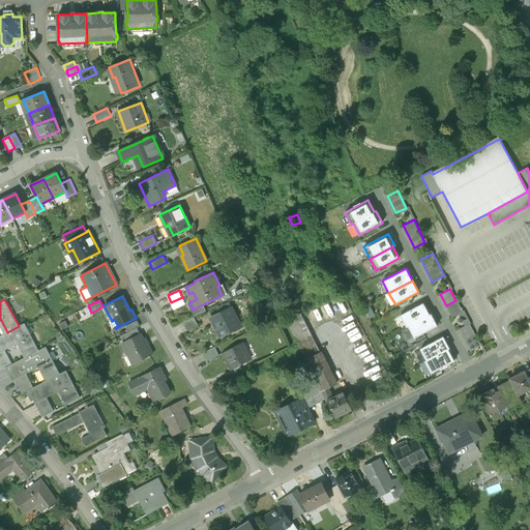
[(423,303),(401,316),(407,327),(408,326),(430,315),(423,303)]
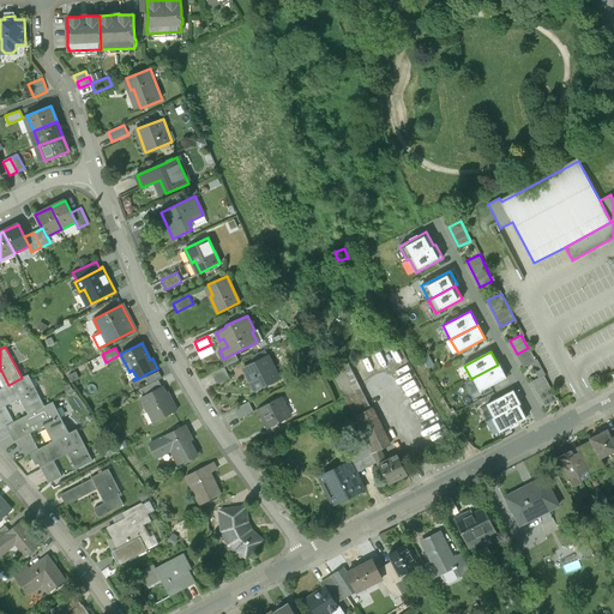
[(235,353),(223,359),(226,365),(239,359),(235,353)]
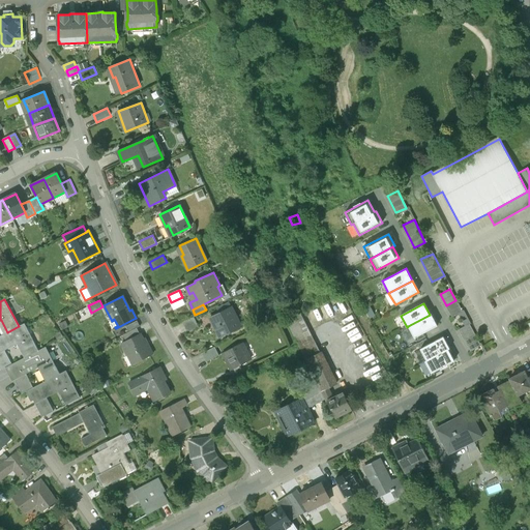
[(232,306),(211,316),(216,326),(214,327),(219,336),(238,327),(235,321),(238,319),(232,306)]
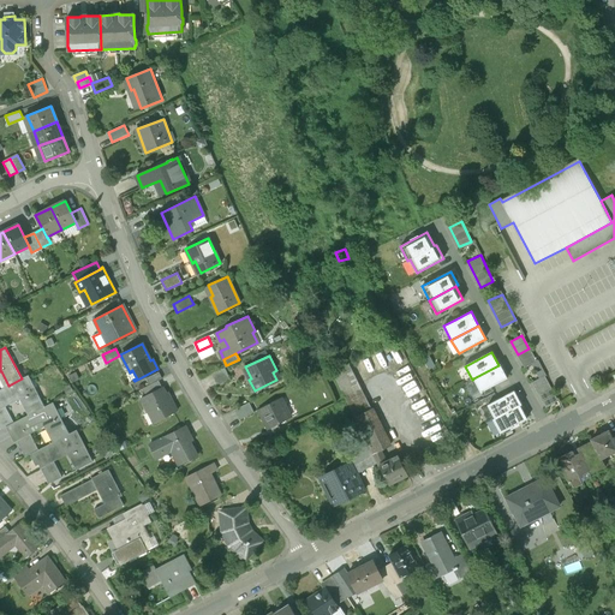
[(499,365),(473,378),(481,393),(497,383),(499,383),(507,378),(500,364),(499,365)]
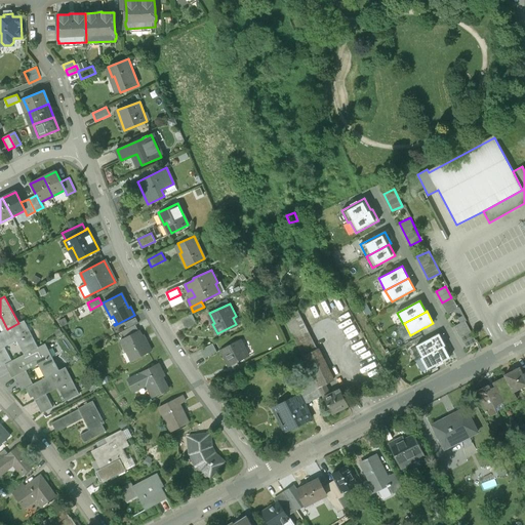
[(192,313),(180,318),(186,329),(197,323),(192,313)]
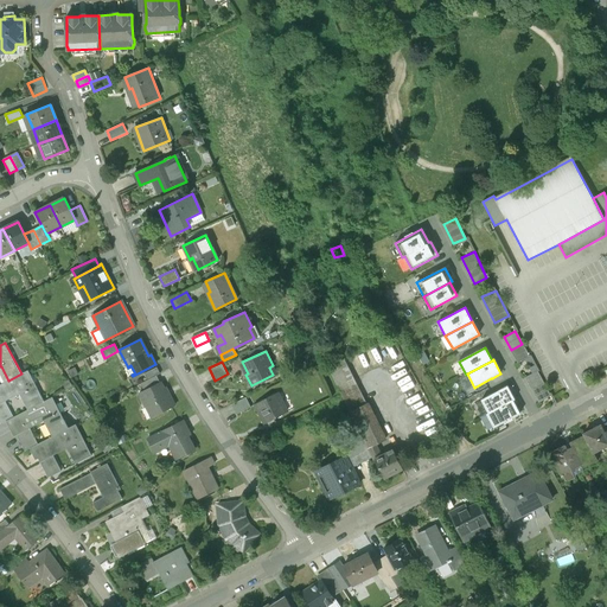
[(157,366),(144,374),(147,379),(155,375),(160,374),(157,366)]
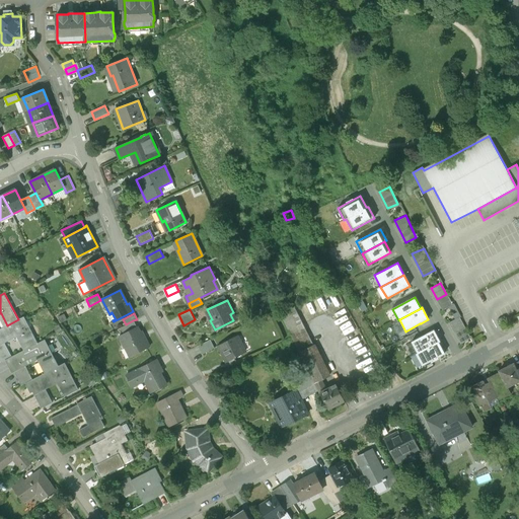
[(38,344),(24,316),(18,319),(7,325),(0,328),(0,341),(4,340),(15,334),(18,339),(21,337),(27,349),(38,344)]
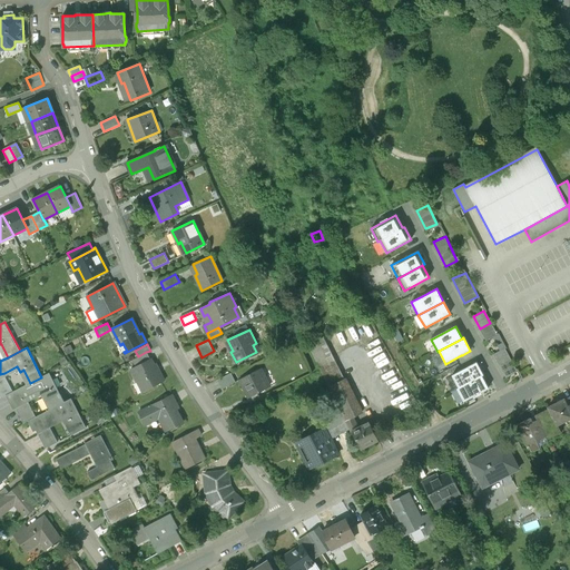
[(505,347),(488,354),(495,373),(497,372),(500,379),(517,372),(505,347)]
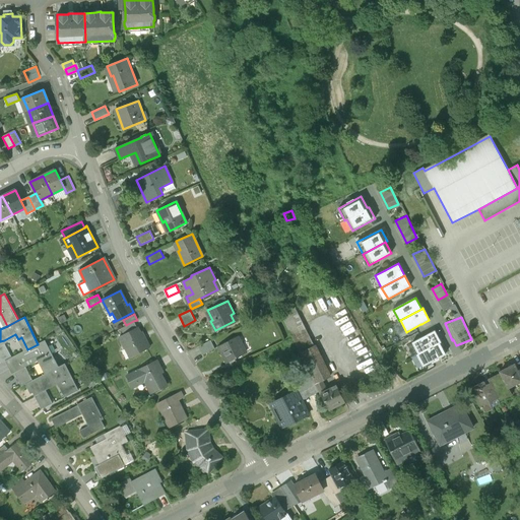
[(126,325),(121,328),(124,333),(136,327),(133,321),(126,325)]
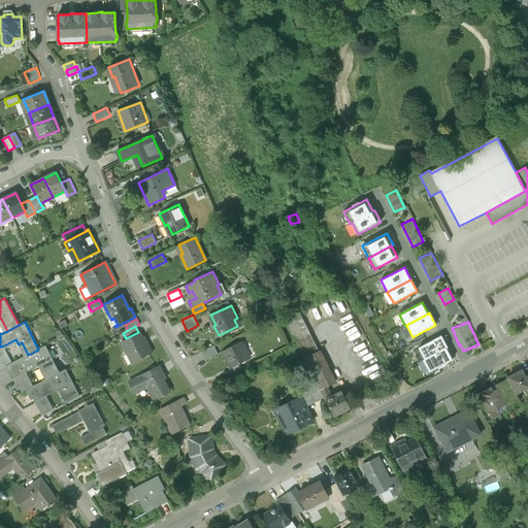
[(334,383),(306,328),(292,335),(316,381),(320,390),(327,387),(334,383)]
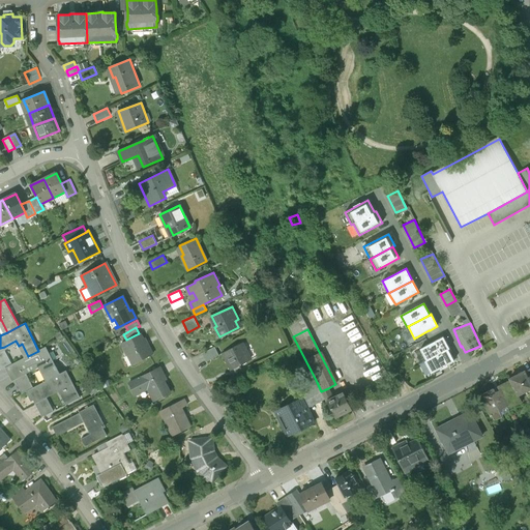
[(126,340),(121,343),(127,354),(129,354),(135,362),(152,353),(147,345),(145,345),(139,333),(126,340)]
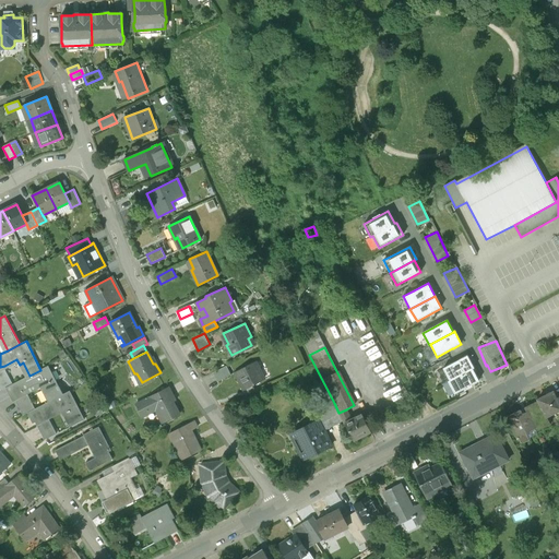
[(454,363),(442,368),(450,380),(448,381),(454,393),(479,381),(473,368),(474,368),(467,355),(454,363)]
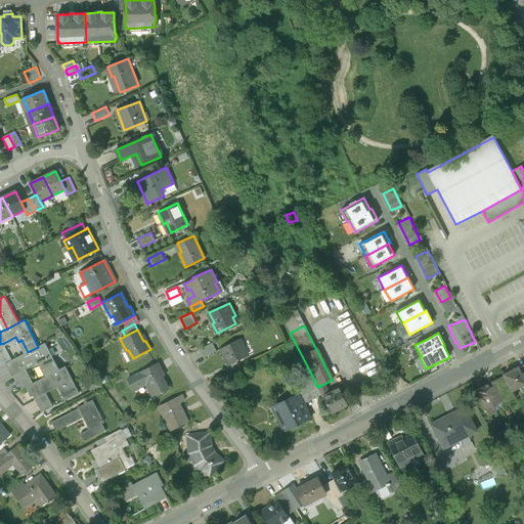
[(241,339),(220,348),(225,358),(228,357),(231,364),(248,356),(243,347),(244,346),(241,339)]
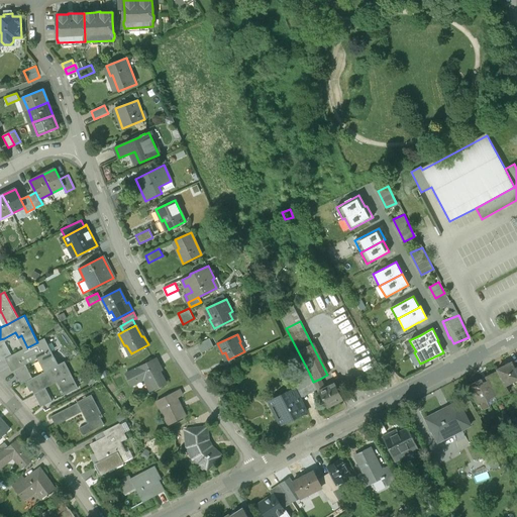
[(4,338),(0,339),(0,356),(1,359),(5,357),(6,358),(12,355),(4,338)]
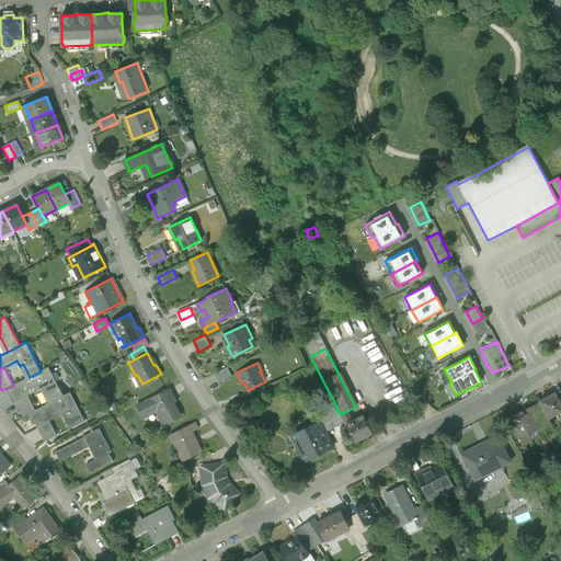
[(64,396),(49,367),(41,371),(30,377),(13,386),(7,389),(11,399),(14,398),(23,416),(27,414),(35,411),(25,392),(38,386),(42,391),(45,389),(52,402),(64,396)]
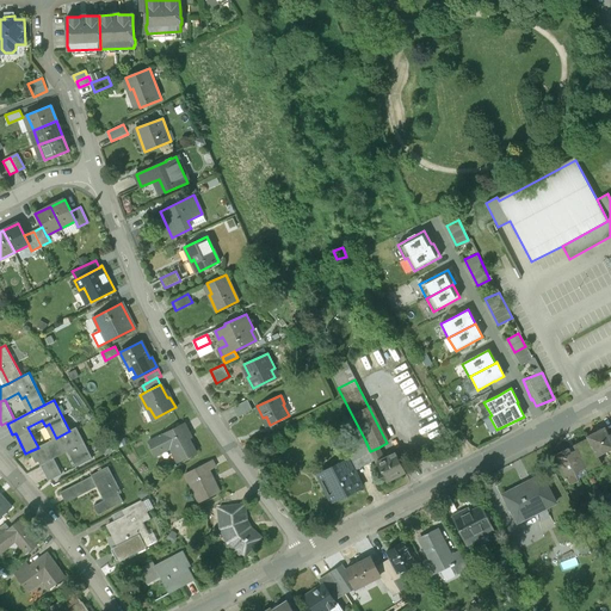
[(248,400),(234,407),(239,417),(253,409),(248,400)]
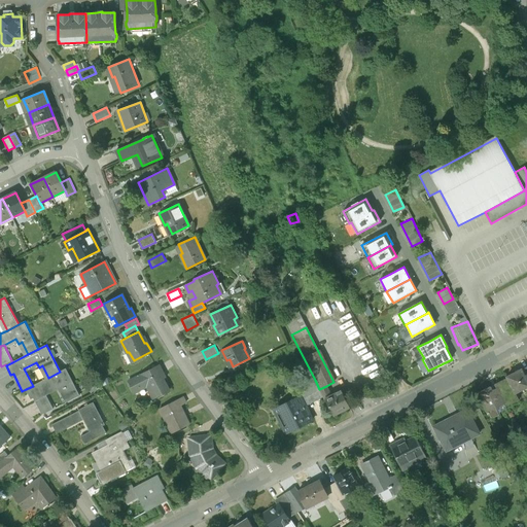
[(159,365),(128,381),(133,390),(145,384),(153,398),(169,390),(161,373),(162,373),(159,365)]
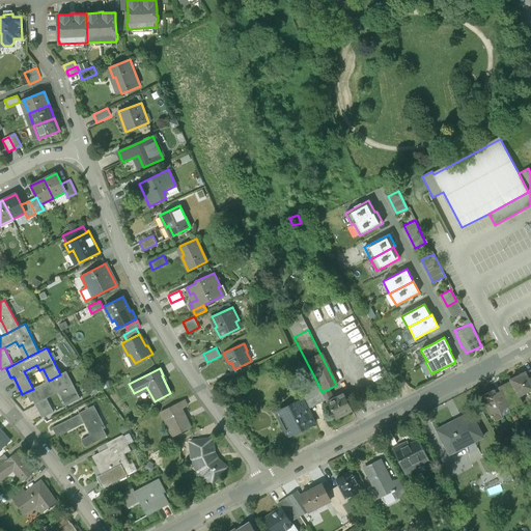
[(33,389),(26,392),(31,401),(34,399),(43,415),(53,410),(45,394),(57,388),(60,394),(63,392),(70,403),(80,398),(66,371),(60,374),(49,381),(33,389)]
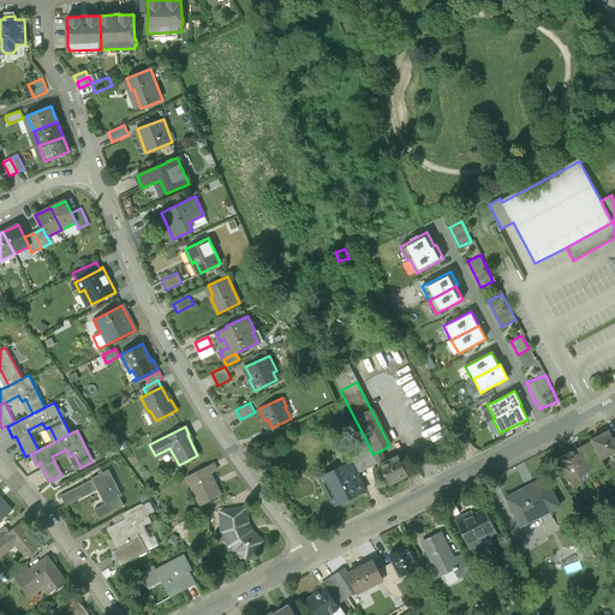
[(614,442),(609,430),(591,440),(595,445),(601,458),(610,453),(613,458),(614,457),(614,442)]
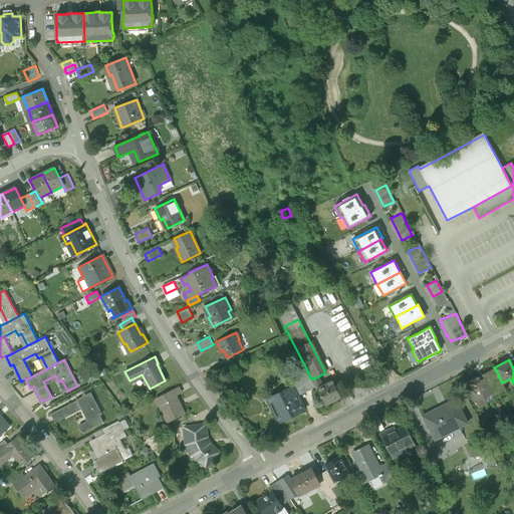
[(307,370),(289,379),(292,387),(293,387),(295,390),(312,380),(311,379),(307,370)]
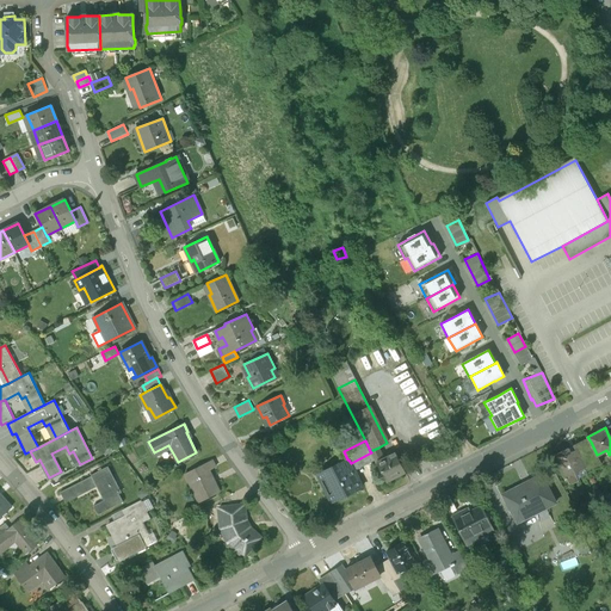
[(591,442),(571,452),(568,448),(555,455),(566,476),(585,467),(582,462),(590,458),(593,467),(602,463),(597,455),(591,442)]
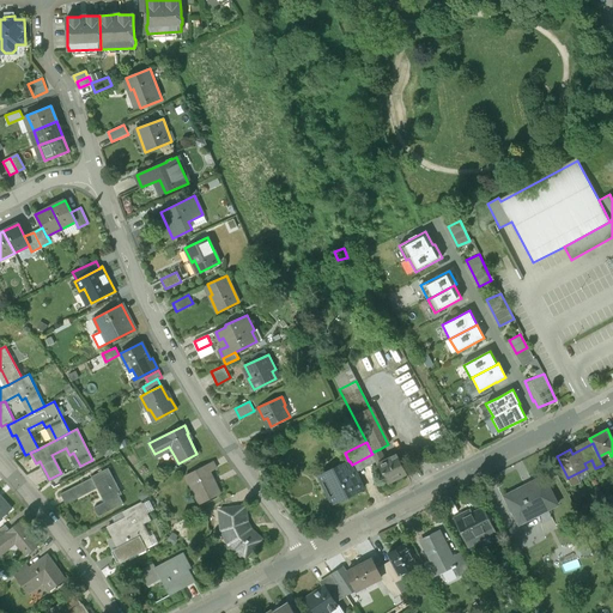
[(396,454),(384,459),(380,449),(371,453),(372,454),(387,483),(406,473),(396,454)]
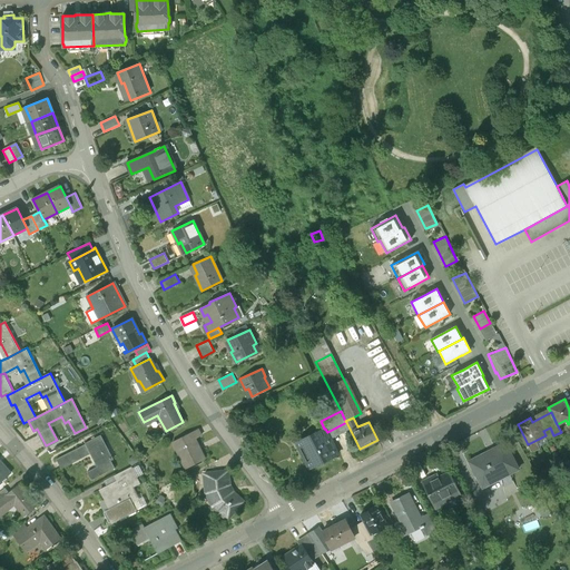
[(324,429),(296,442),(310,469),(337,454),(327,432),(325,429),(324,429)]
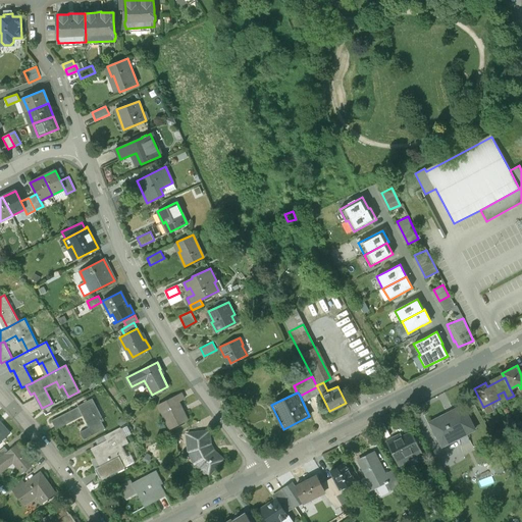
[(181,394),(171,399),(174,404),(179,402),(185,399),(181,394)]
